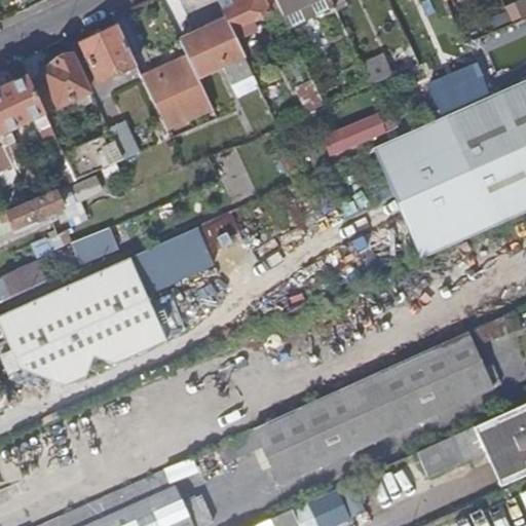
[(219,0),(227,15),(233,30),(272,12),(266,0),(219,0)]
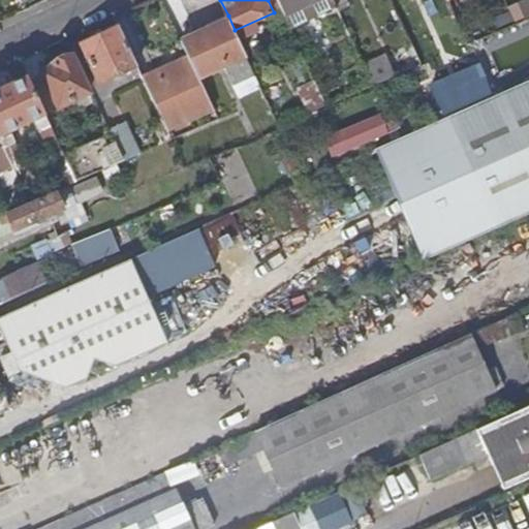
[(278,0),(285,16),(318,0),(278,0)]
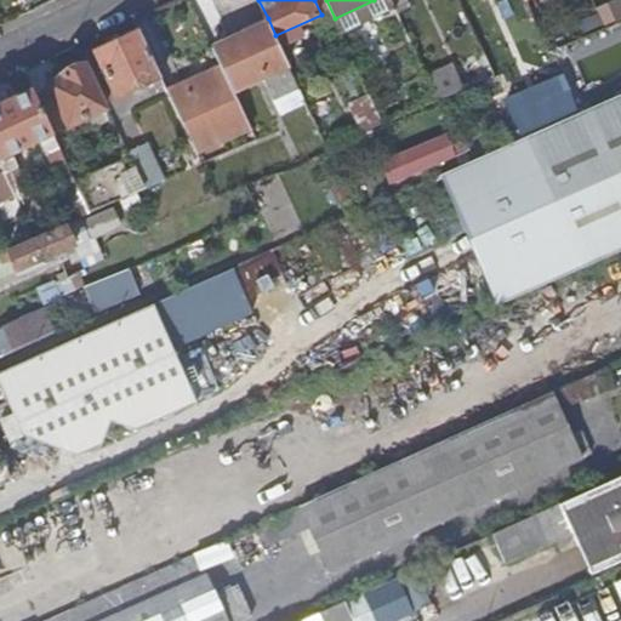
[(620,0),(616,0),(598,9),(607,28),(620,22),(620,0)]
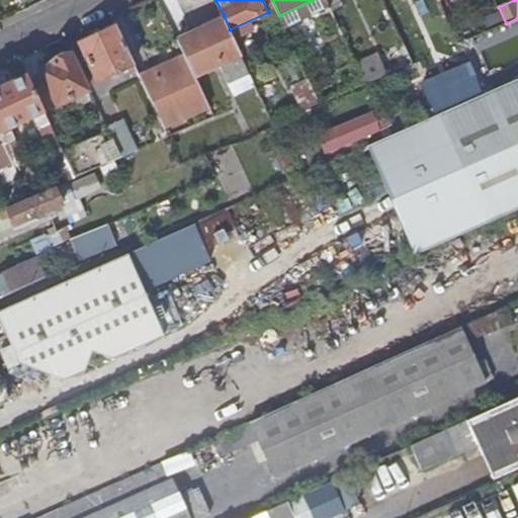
[(230,29),(224,15),(177,36),(186,56),(195,76),(221,64),(229,82),(250,73),(239,50),(230,29)]
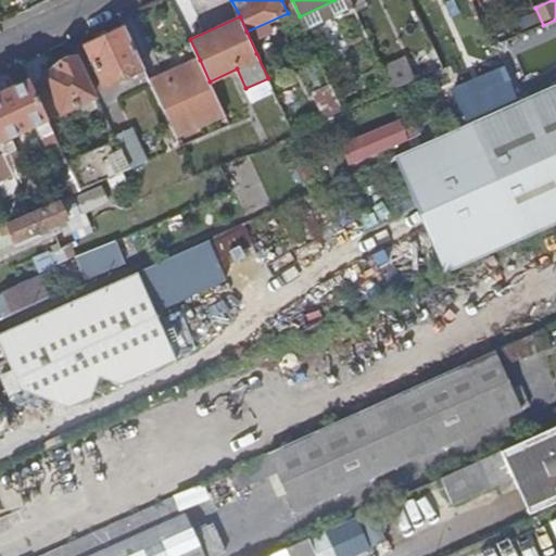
[(146,71),(126,28),(87,46),(106,88),(146,71)]
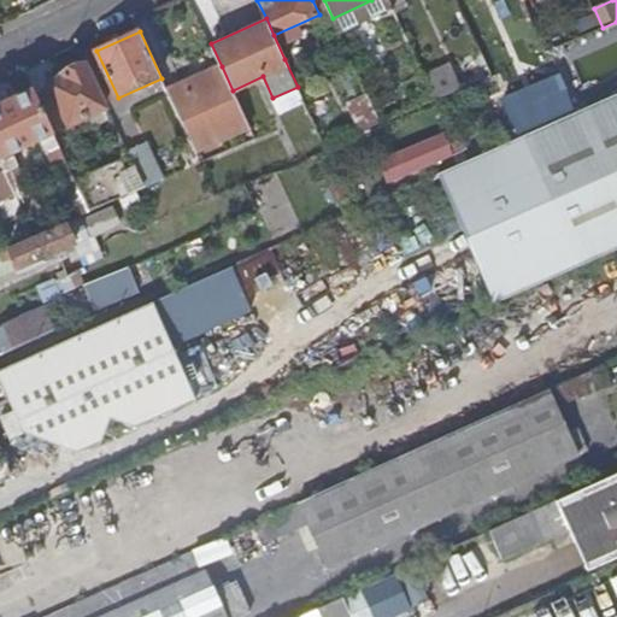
[(451,62),(424,74),(429,86),(456,72),(451,62)]
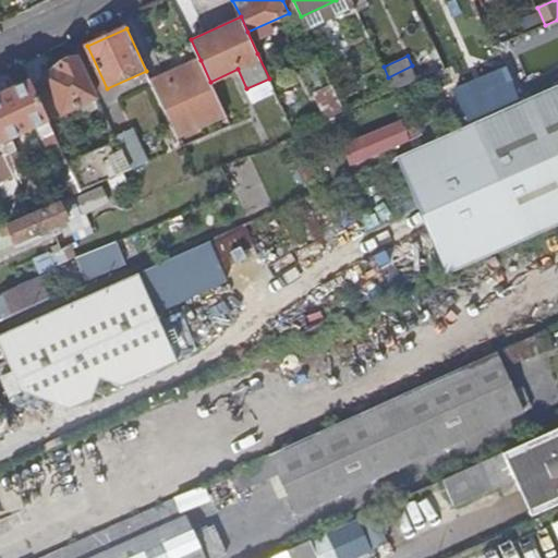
[(45,76),(62,113),(96,97),(76,58),(57,68),(58,70),(45,76)]
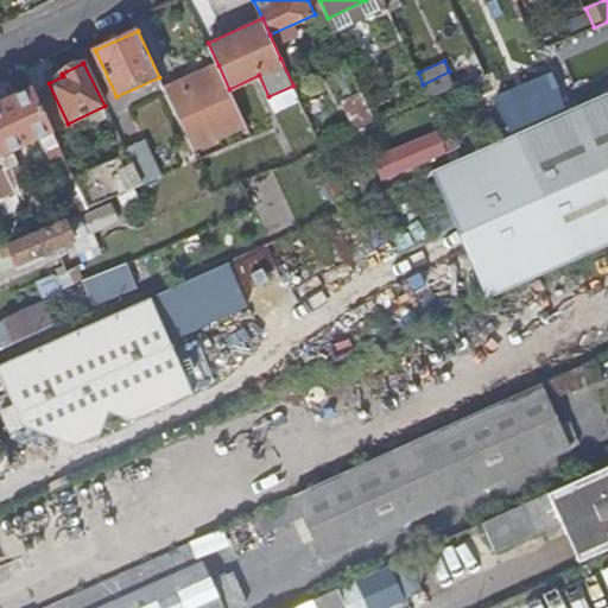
[(229,89),(219,65),(164,89),(192,150),(214,140),(211,134),(244,120),(229,89)]
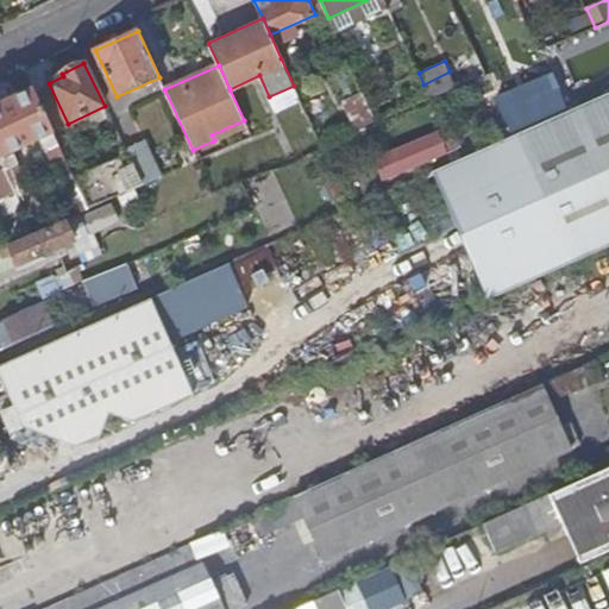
[(512,129),(570,107),(557,70),(497,92),(512,129)]
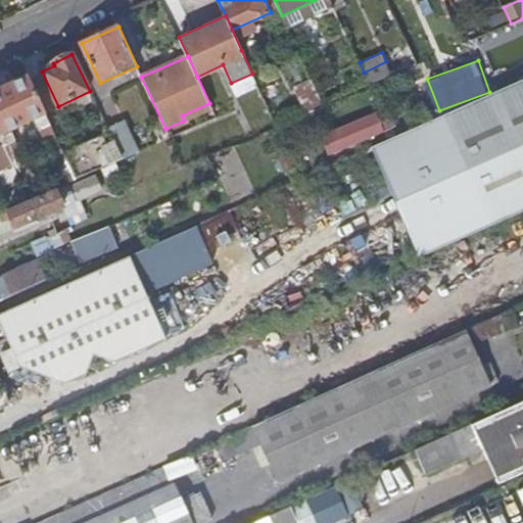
[(252,74),(231,83),(238,97),(258,88),(252,74)]
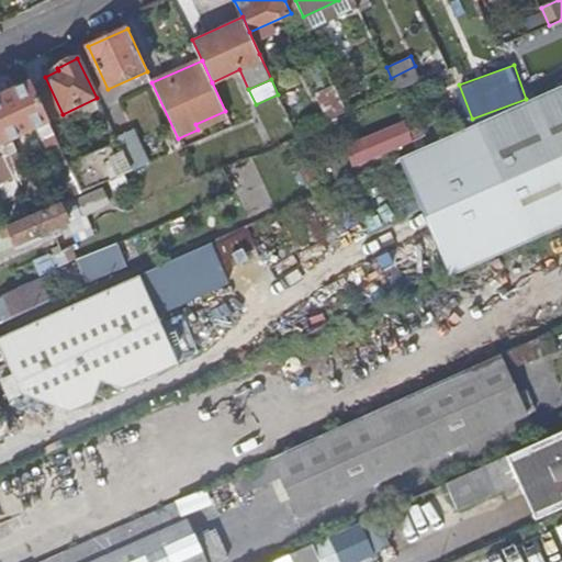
[(66,159),(31,82),(0,97),(0,146),(1,149),(17,182),(27,177),(11,138),(36,126),(55,165),(66,159)]
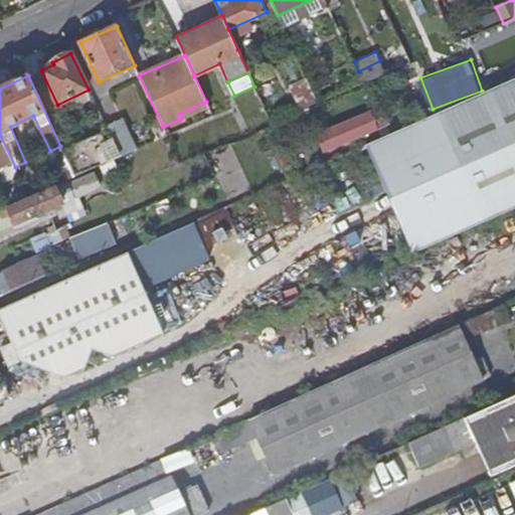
[(514,77),(482,93),(367,143),(415,250),(514,206),(514,77)]
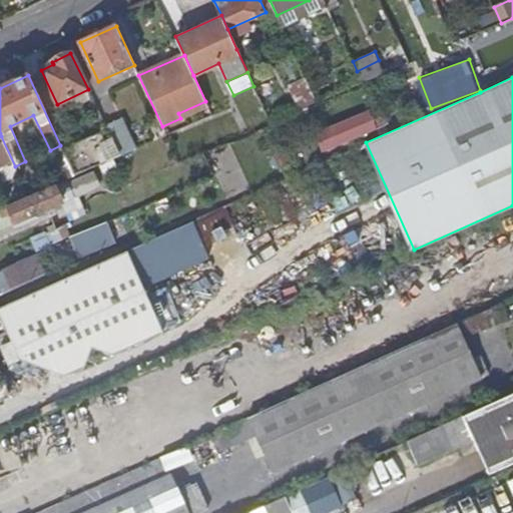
[(301,109),(317,102),(306,78),(290,86),(301,109)]
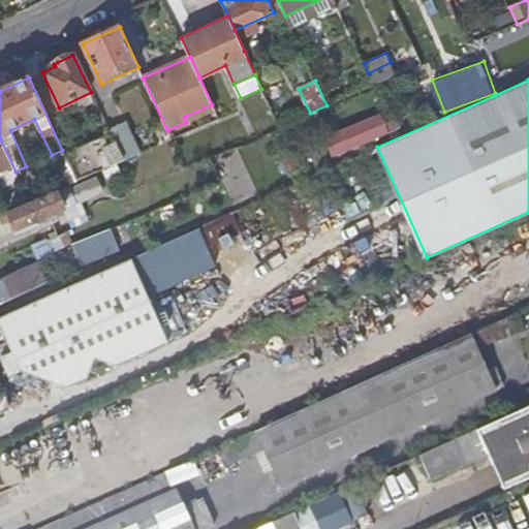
[(214,109),(212,104),(184,117),(186,122),(214,109)]
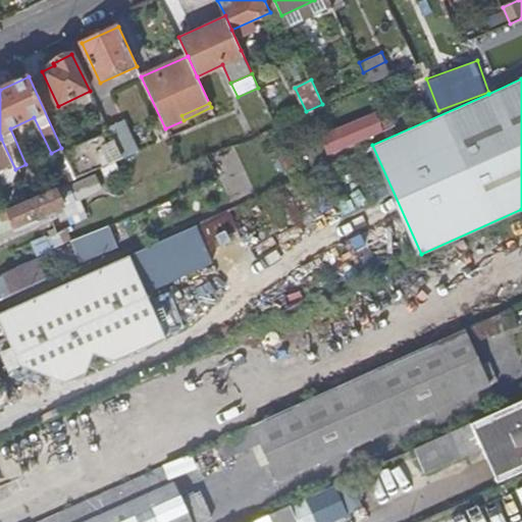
[(324,137),(330,151),(382,129),(376,115),(324,137)]
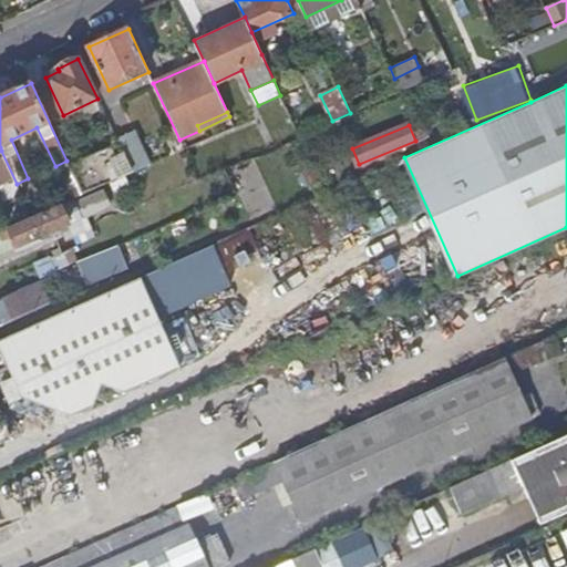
[(134,172),(121,144),(110,148),(109,147),(69,166),(82,195),(110,183),(134,172)]
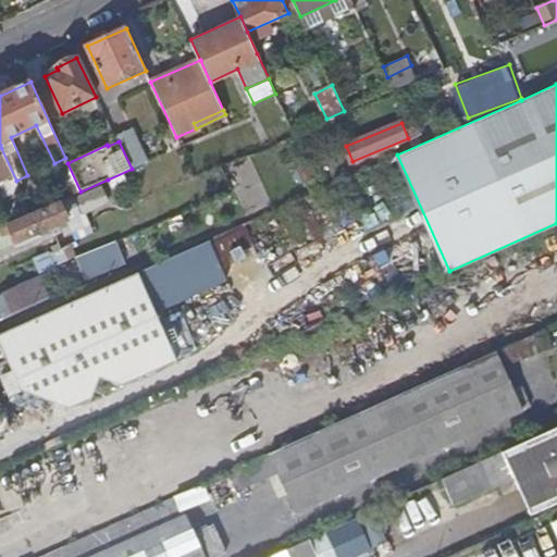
[(16,181),(1,148),(0,148),(0,187),(4,198),(21,190),(16,181)]
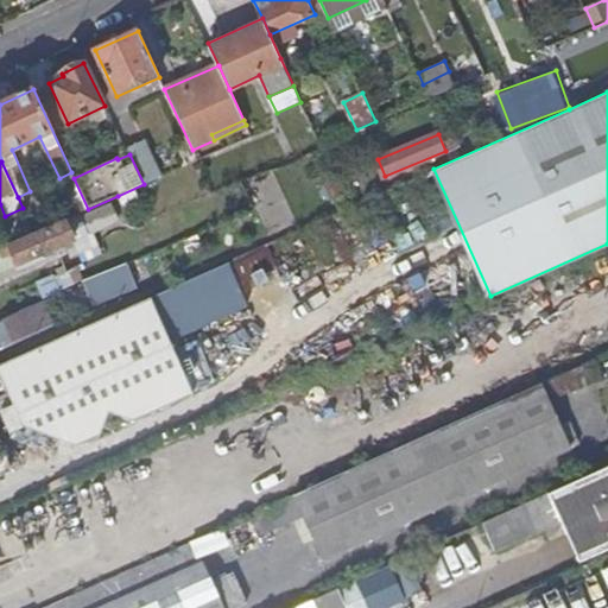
[(65,222),(8,247),(16,265),(74,240),(65,222)]
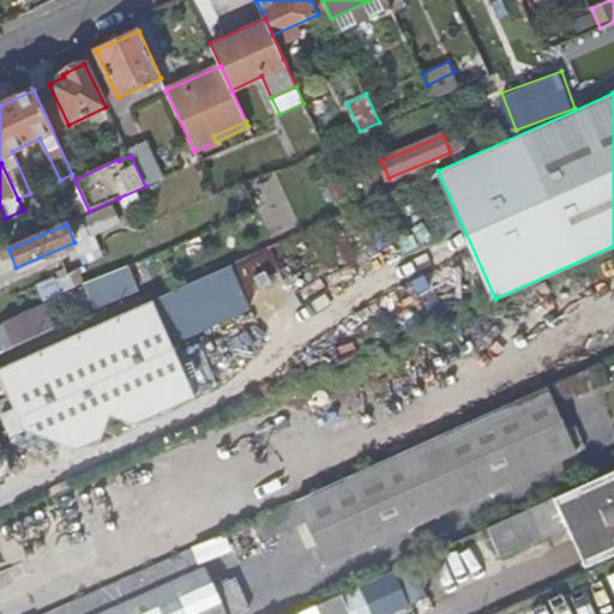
[(274,245),(240,258),(252,290),(286,278),(274,245)]
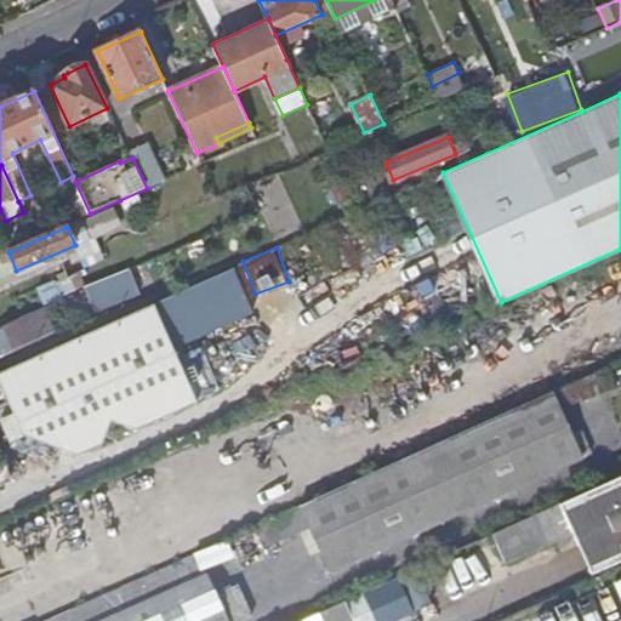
[(158,298),(178,346),(258,311),(238,265),(158,298)]
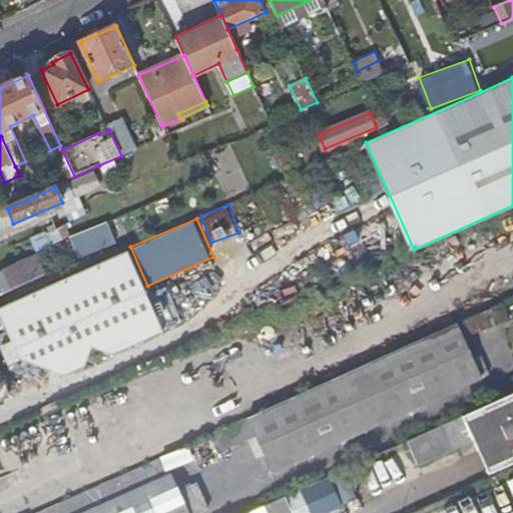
[(78,248),(116,236),(111,220),(73,232),(78,248)]
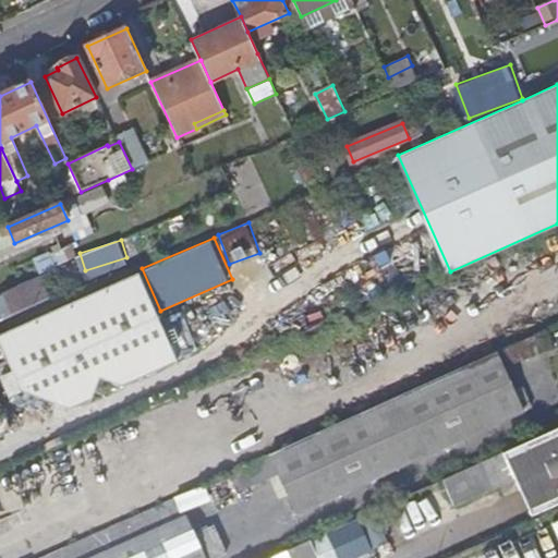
[(152,302),(138,274),(0,335),(0,342),(9,364),(152,302)]
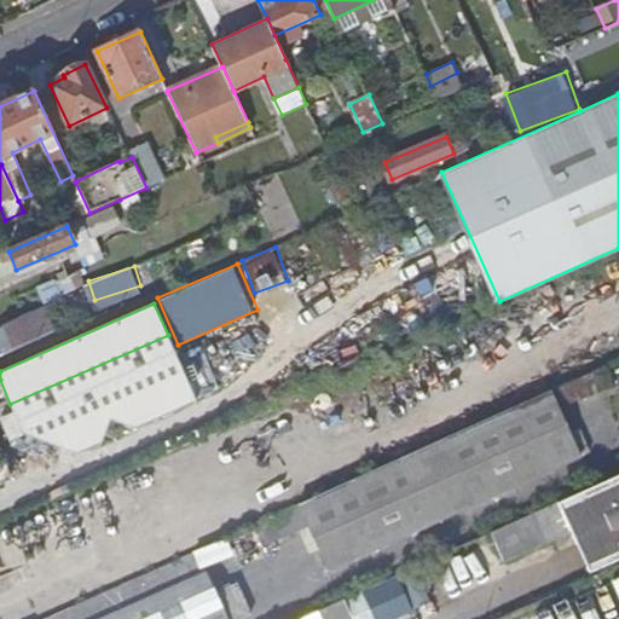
[(23,318),(0,328),(0,357),(7,354),(7,353),(33,341),(23,318)]
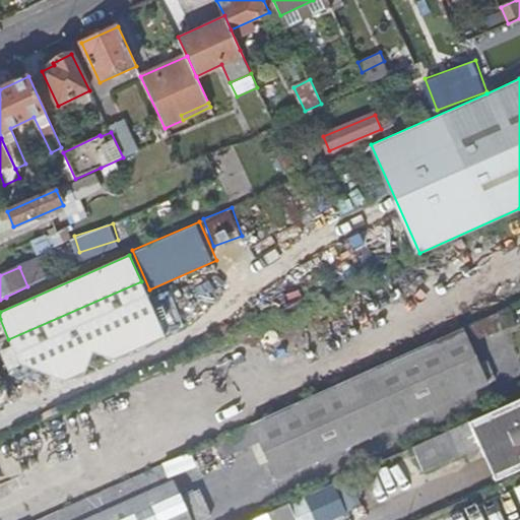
[(166,336),(141,281),(8,339),(19,365),(66,381),(85,372),(93,352),(115,359),(166,336)]
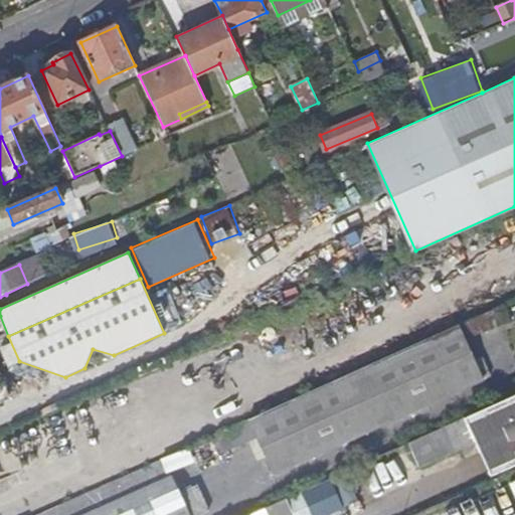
[(504,305),(476,317),(482,331),(510,319),(504,305)]
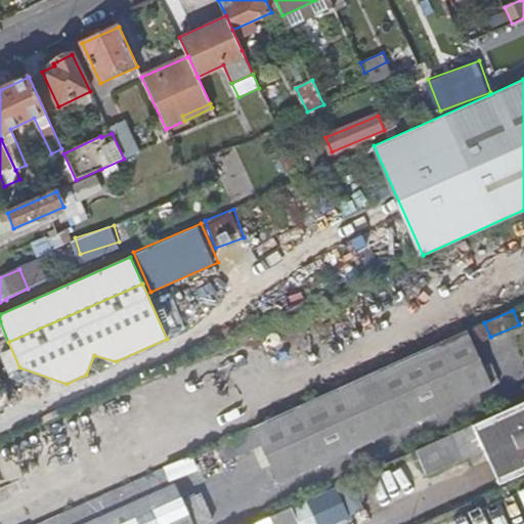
[(466,331),(215,443),(223,462),(262,444),(279,482),(490,387),(498,383),(490,363),(482,367),(466,331)]
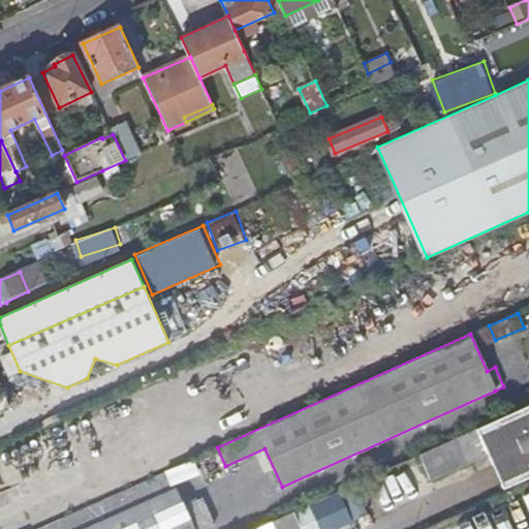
[(0,407),(11,402),(0,378),(0,407)]
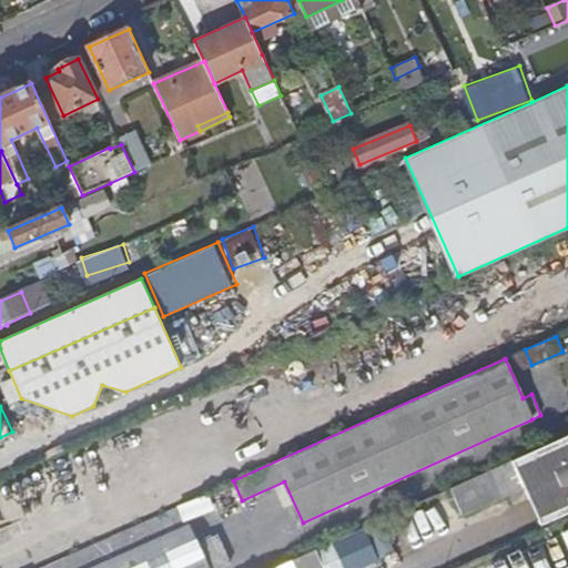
[(567,433),(509,460),(521,487),(540,527),(567,514),(567,433)]
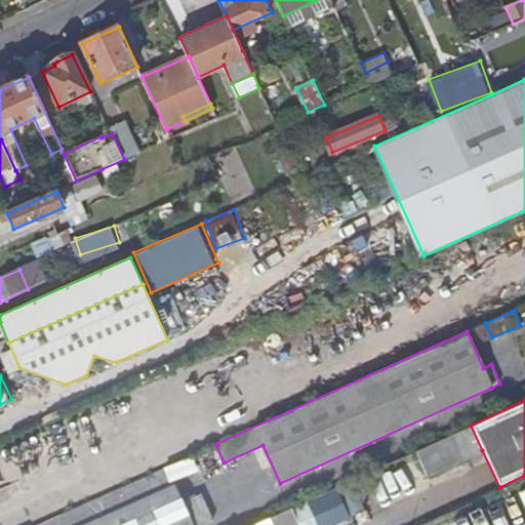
[(471,426),(414,451),(425,476),(482,450),(471,426)]
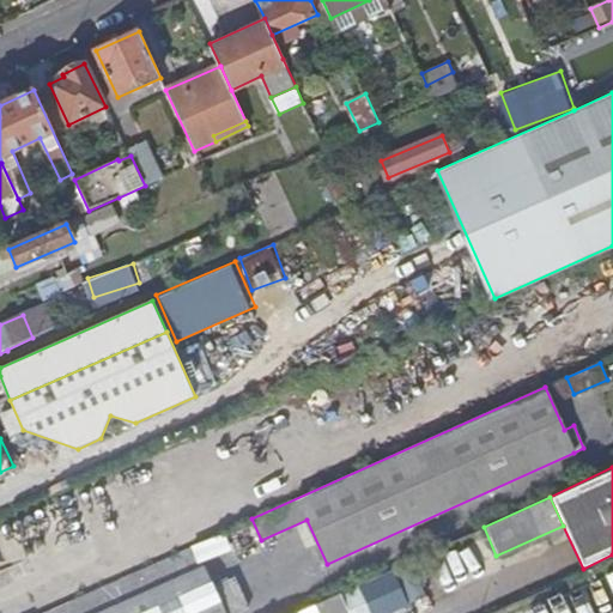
[(237,612),(249,608),(235,576),(212,587),(195,547),(48,612),(237,612)]
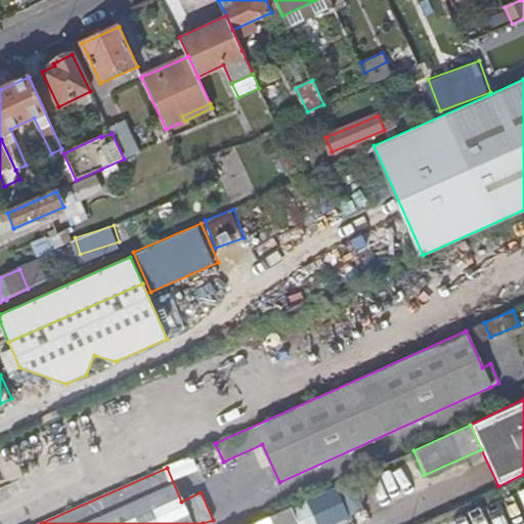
[(351,513),(364,509),(355,480),(342,484),(351,513)]
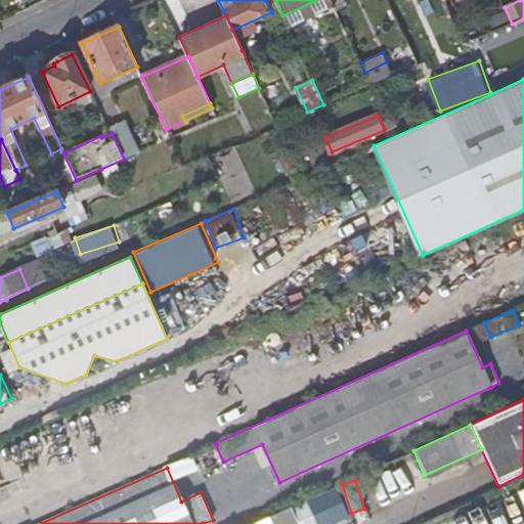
[(291,523),(289,520),(285,510),(254,523),(291,523)]
